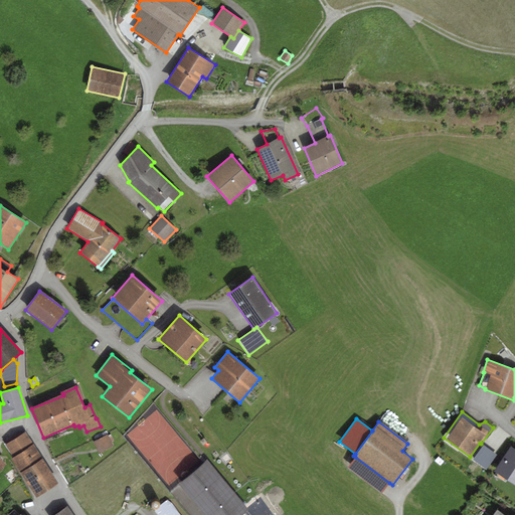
[(25,432),(5,444),(13,456),(32,444),(25,432)]
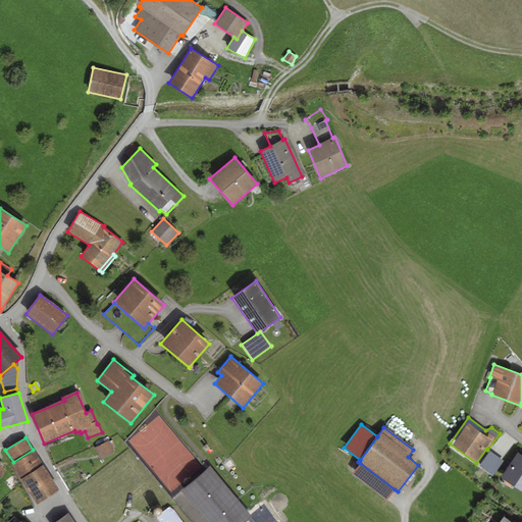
[(108,440),(94,448),(100,460),(114,452),(108,440)]
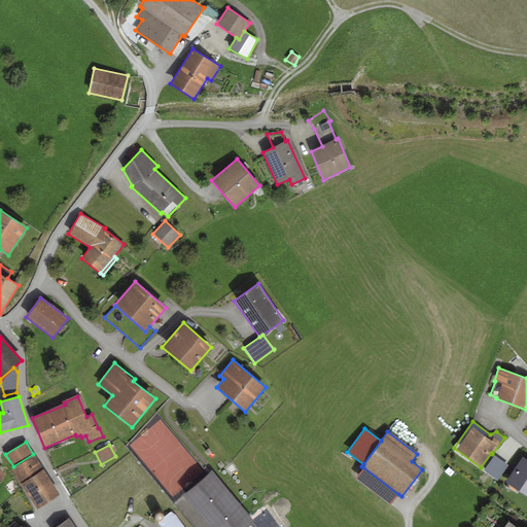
[(34,455),(11,469),(21,484),(43,468),(34,455)]
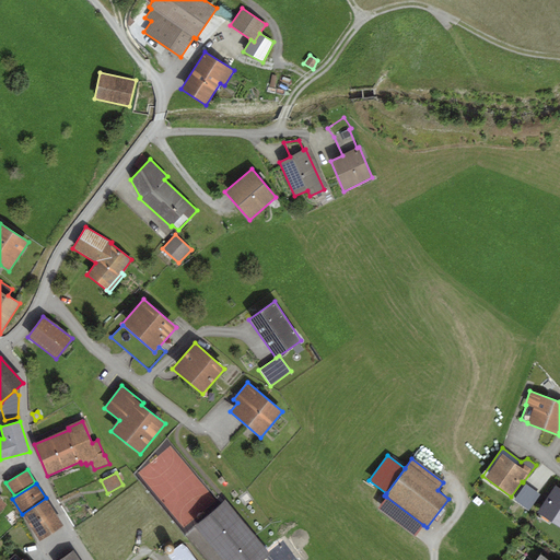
[(540,494),(525,483),(514,500),(528,511),(540,494)]
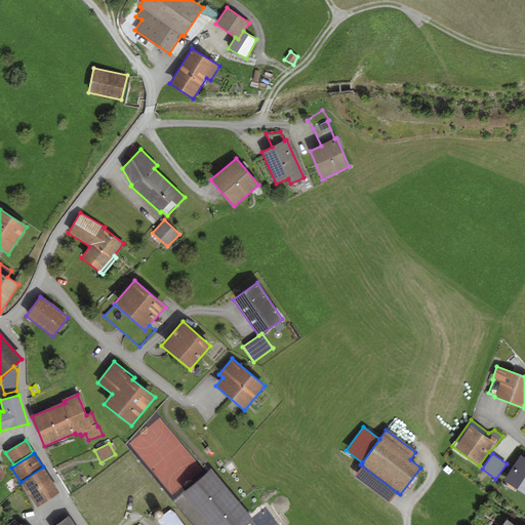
[(524,457),(520,454),(503,480),(524,493),(524,457)]
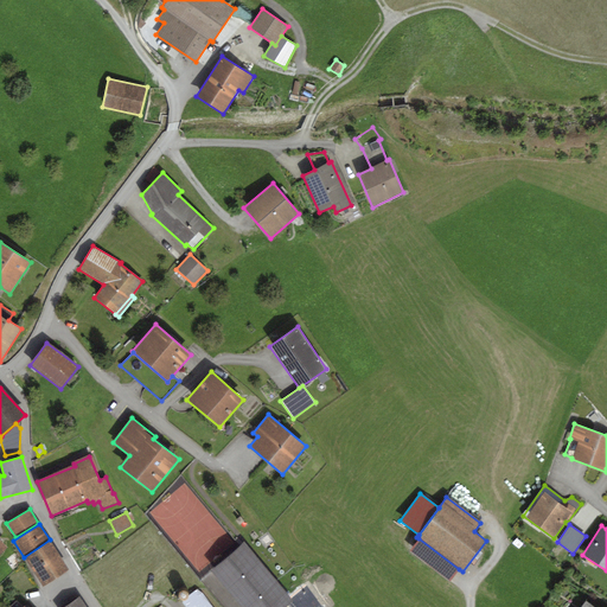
[(459,569),(419,538),(409,551),(451,581),(459,569)]
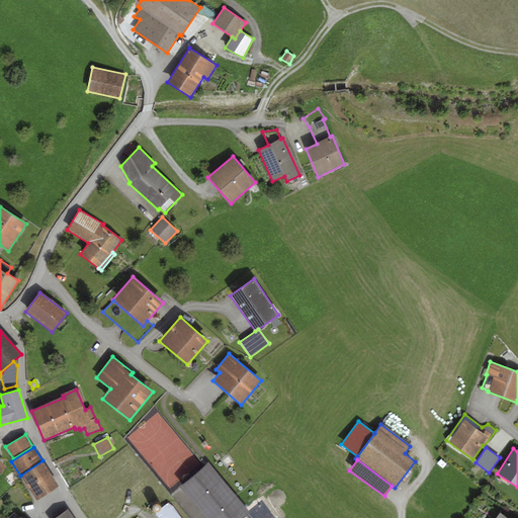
[(59,487),(42,460),(20,476),(36,501),(59,487)]
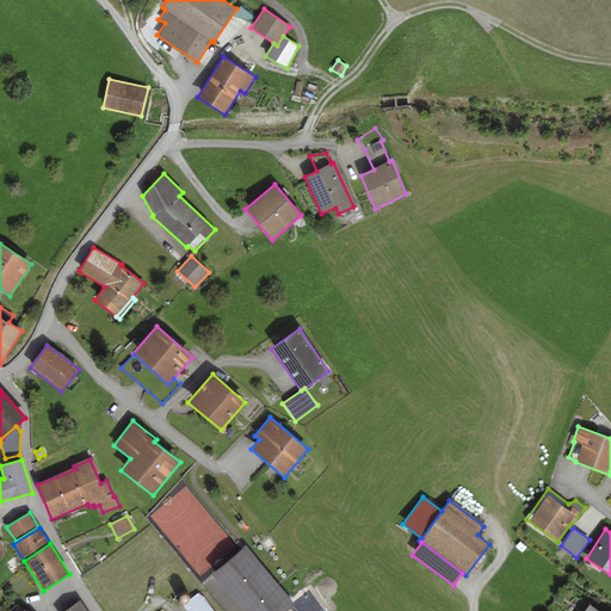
[(246,545),(211,574),(241,610),(287,610),(295,605),(246,545)]
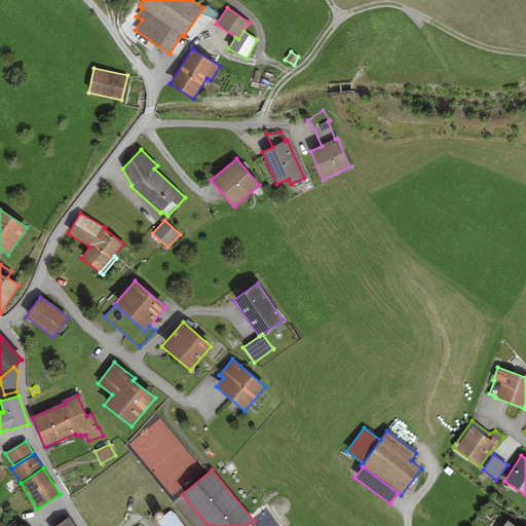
[(154,513),(154,514),(154,516),(154,517),(155,518),(156,519),(157,520),(158,520),(160,520),(161,519),(162,518),(162,516),(162,515),(162,514),(161,512),(160,512),(158,511),(157,511),(155,512),(154,513)]
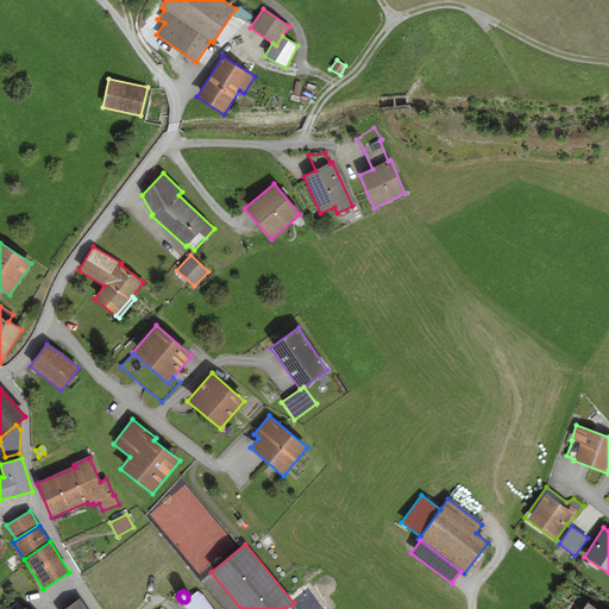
[(212,608),(198,592),(183,604),(187,608),(212,608)]
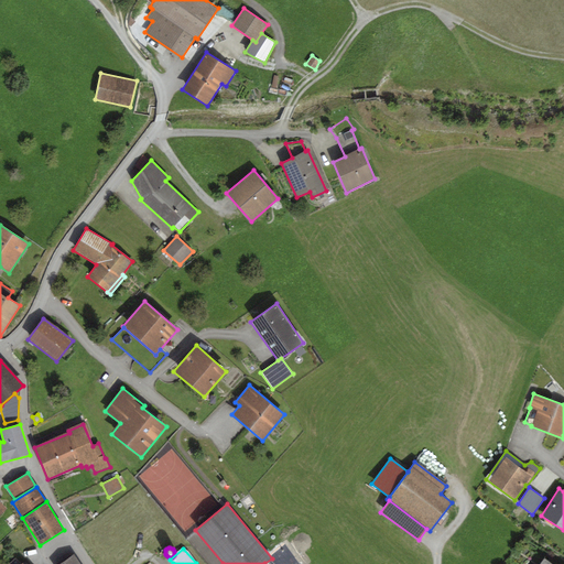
[(60,563),(80,563),(74,554),(60,563)]
